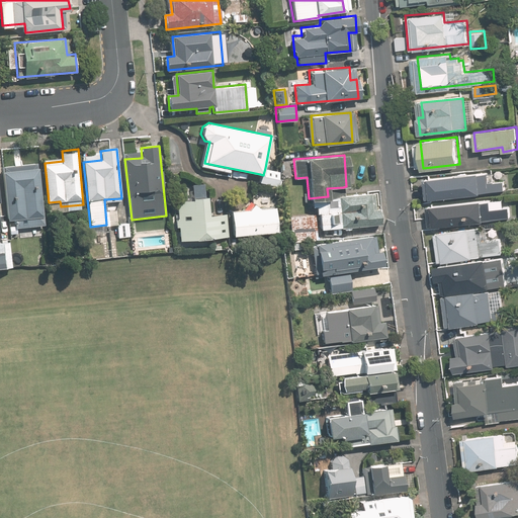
[(38,166),(4,169),(9,219),(15,219),(16,225),(45,222),(38,166)]
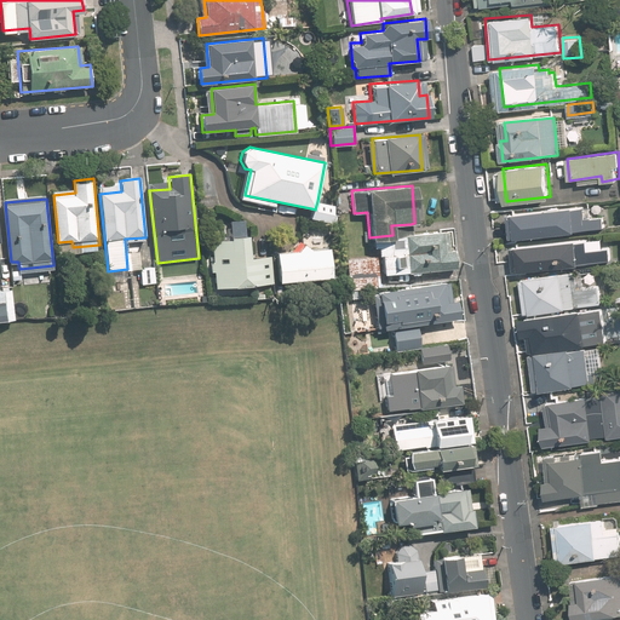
[(336,205),(317,201),(315,210),(311,208),(310,218),(332,223),(336,205)]
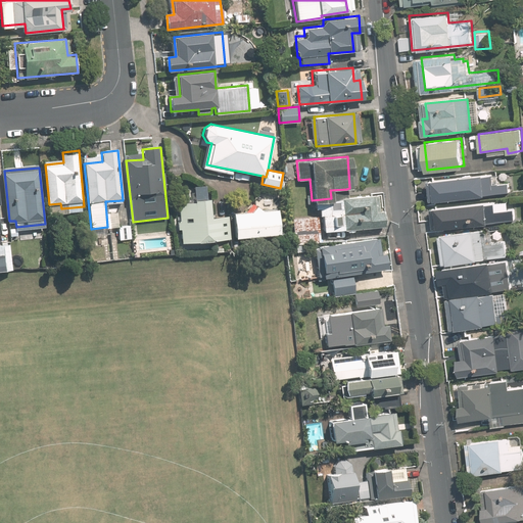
[(432,180),(434,199),(509,192),(508,182),(493,184),(492,175),(432,180)]
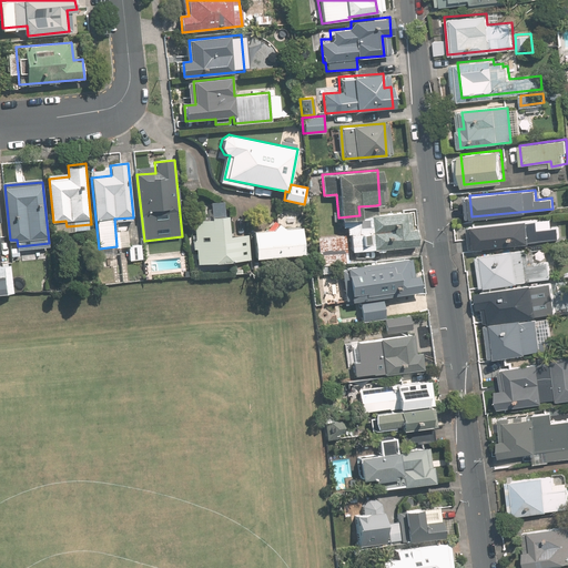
[(194,221),(199,263),(250,259),(247,233),(231,234),(229,214),(226,214),(225,200),(211,202),(213,219),(194,221)]
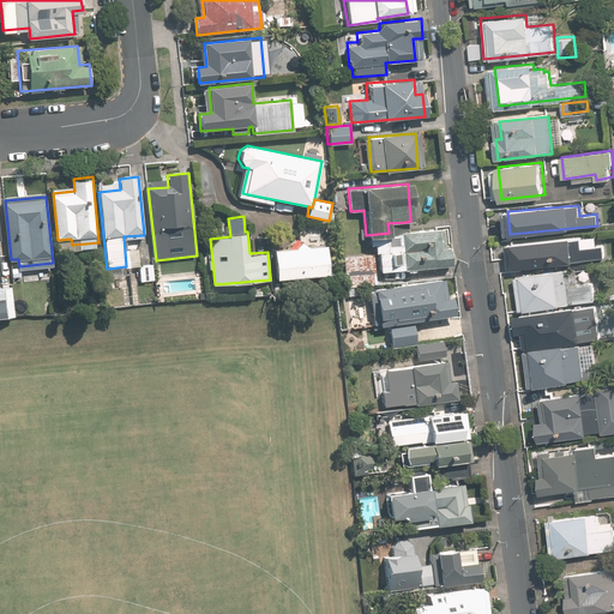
[(438,248),(435,229),(373,235),(377,271),(446,265),(445,247),(438,248)]
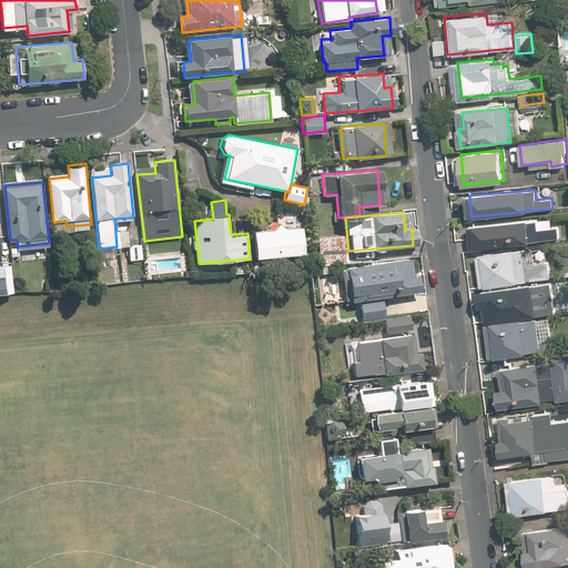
[(558,216),(472,224),(474,244),(559,236),(558,216)]
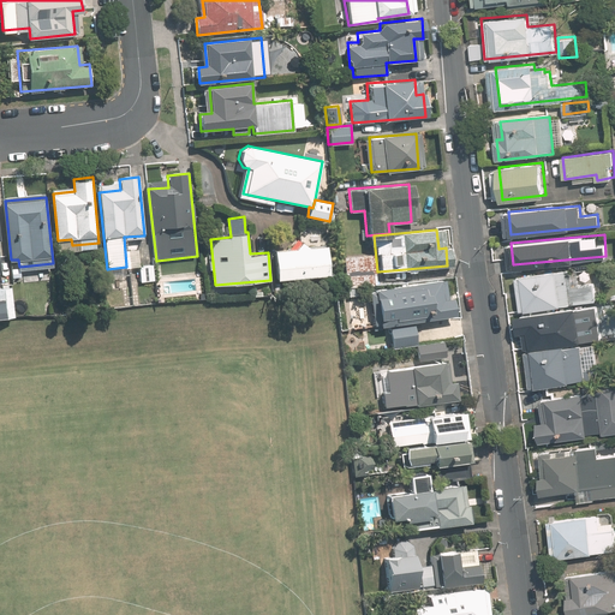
[(268,252),(270,280),(327,274),(323,245),(268,250),(268,252)]
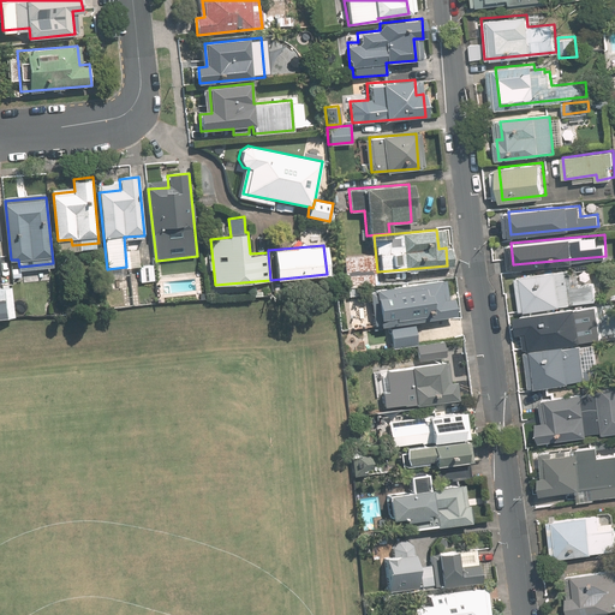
[(345,285),(375,282),(372,254),(342,256),(345,285)]
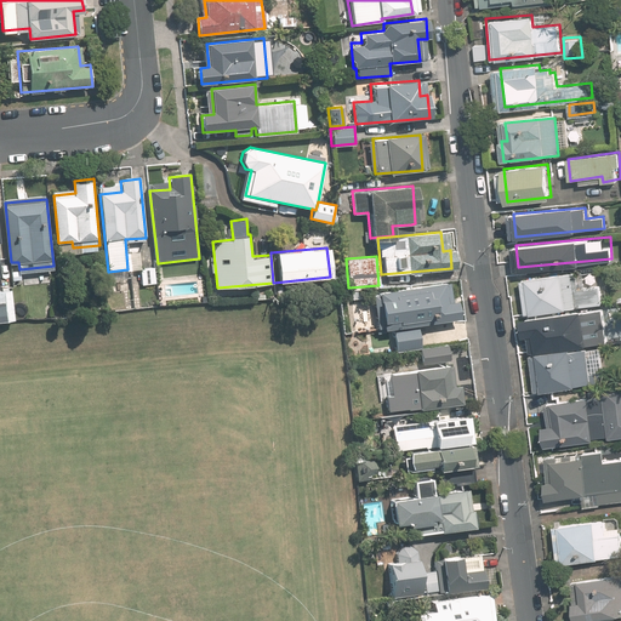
[(153,268),(141,269),(142,286),(155,285),(153,268)]
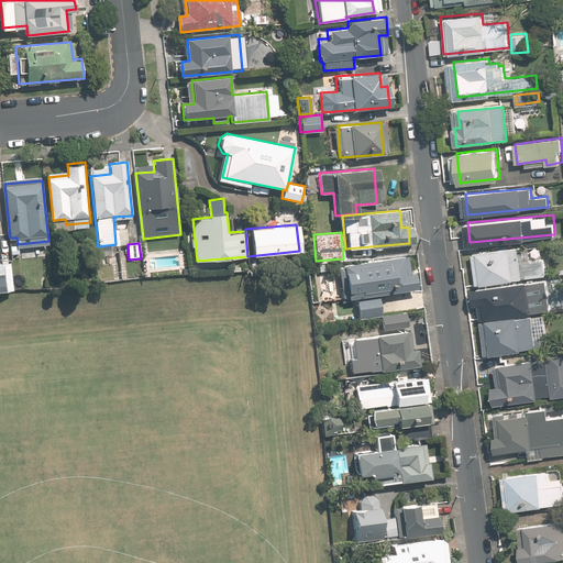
[(519,245),(476,252),(482,284),(545,275),(543,258),(521,262),(519,245)]
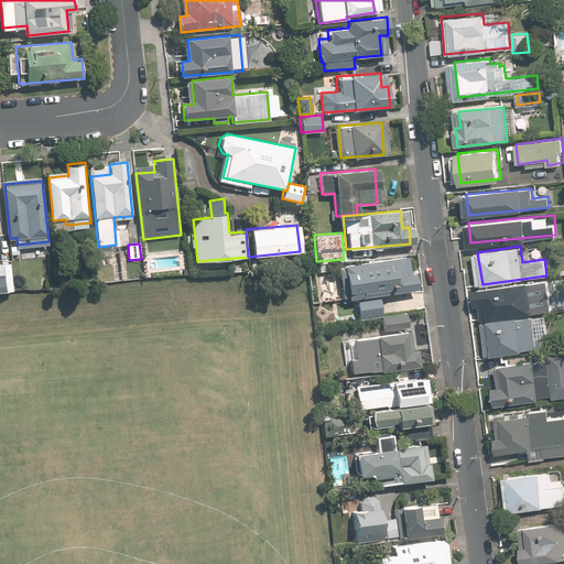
[(346,299),(416,289),(414,273),(407,274),(404,255),(340,263),(346,299)]
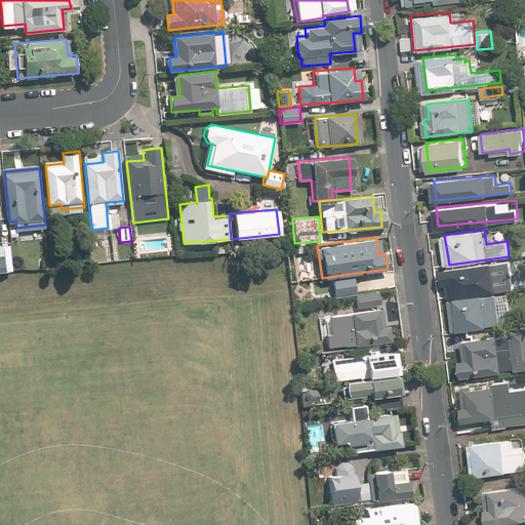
[(10,243),(0,244),(0,269),(12,269),(10,243)]
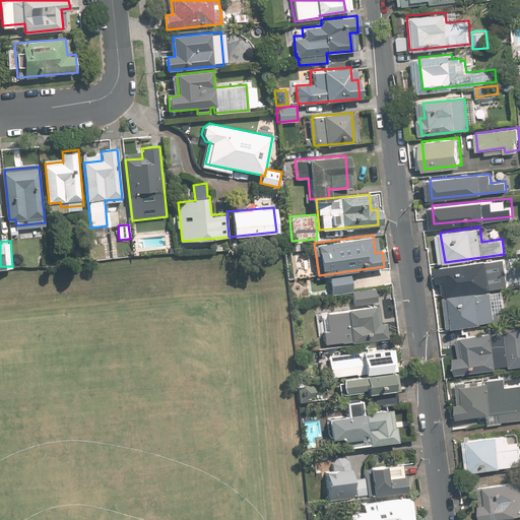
[(506,257),(440,265),(442,279),(451,278),(453,294),(510,286),(506,257)]
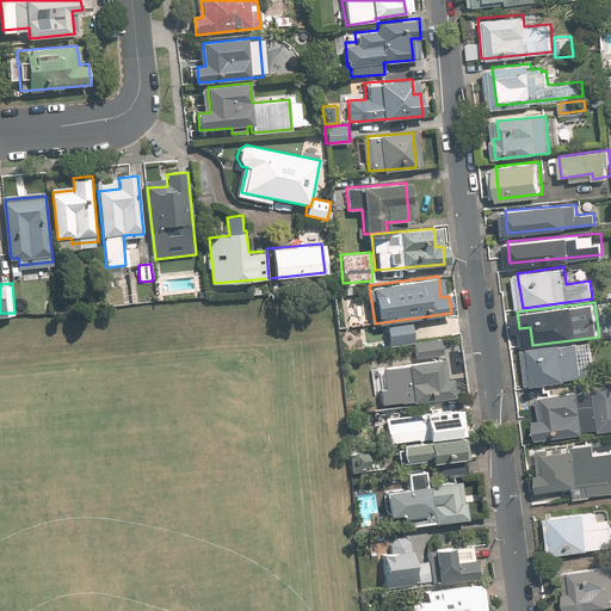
[(388,345),(413,341),(411,325),(386,328),(388,345)]
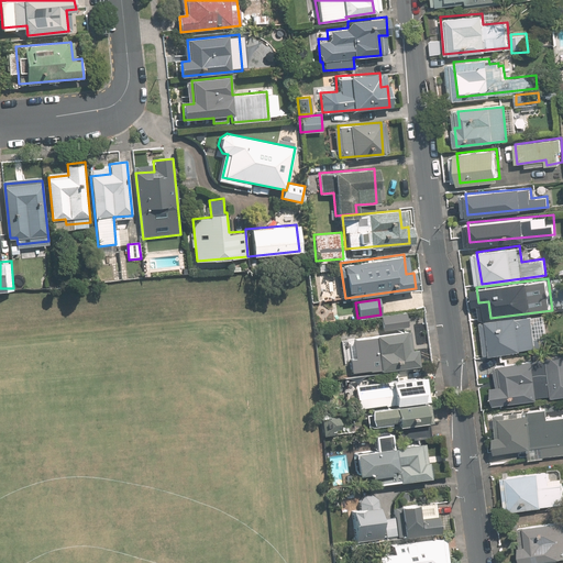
[(379,317),(381,329),(407,326),(405,313),(379,317)]
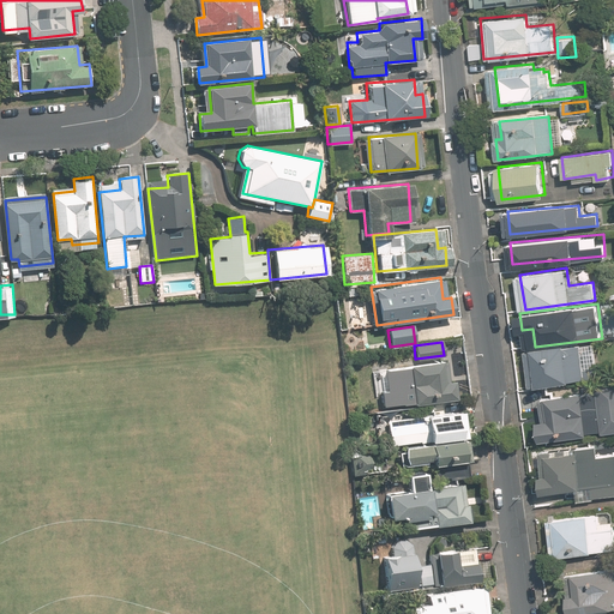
[(583,342),(529,348),(533,381),(539,381),(539,384),(588,378),(583,342)]
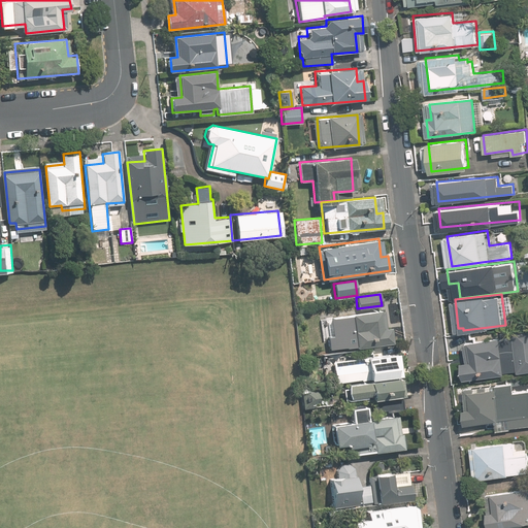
[(328,351),(391,342),(389,326),(382,327),(378,310),(327,318),(330,334),(326,335),(328,351)]
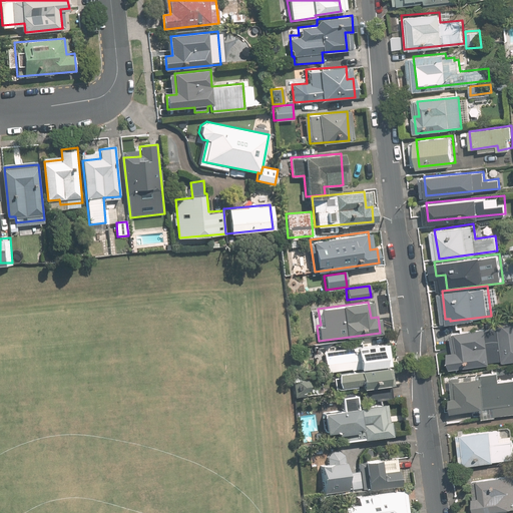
[(449,351),(452,368),(512,358),(512,320),(498,323),(498,326),(456,332),(459,350),(449,351)]
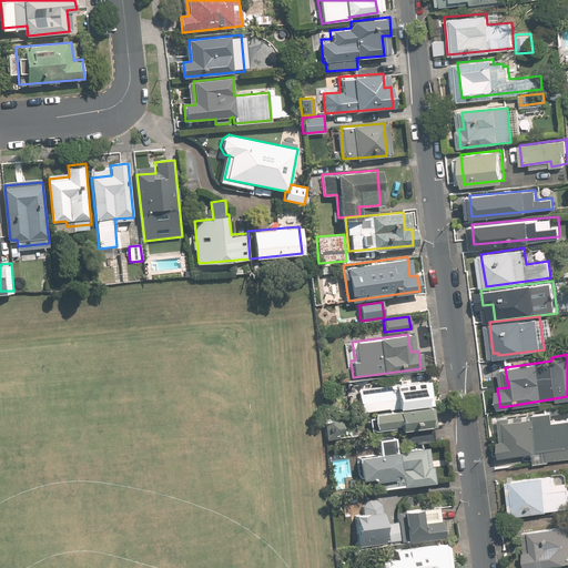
[(398,375),(399,384),(419,381),(418,372),(398,375)]
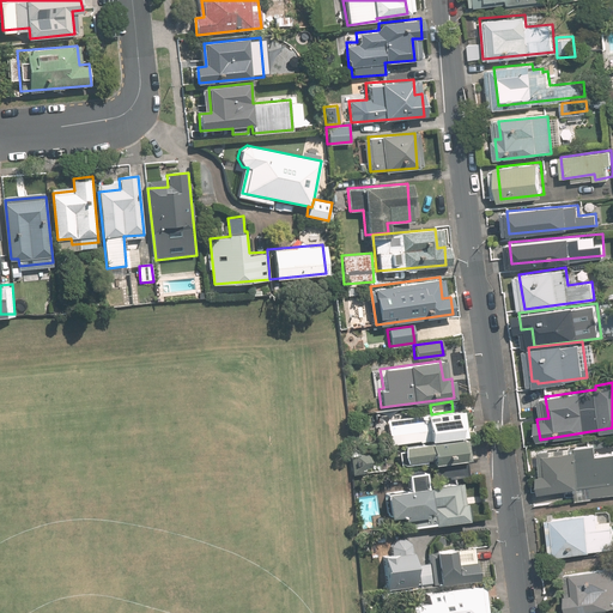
[(388,444),(465,434),(461,410),(453,411),(431,414),(384,420),(388,444)]
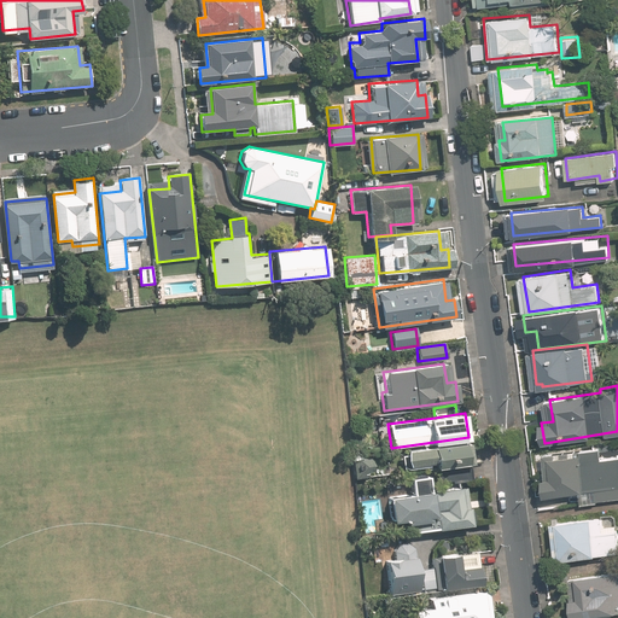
[(407,470),(470,461),(467,443),(404,452),(407,470)]
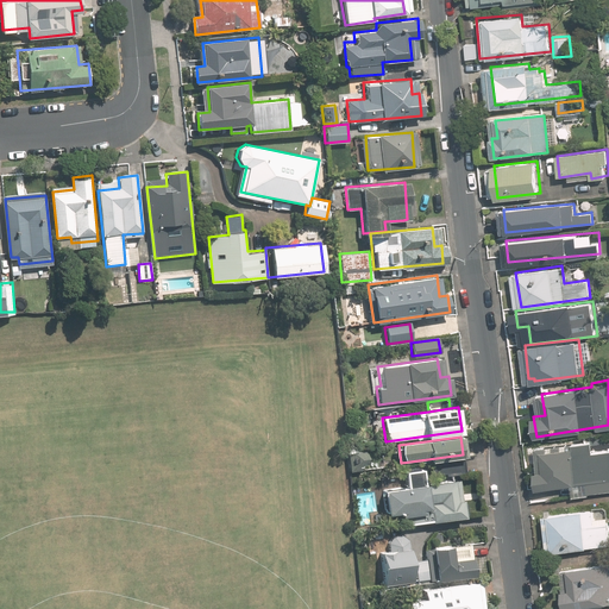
[(591,443),(534,450),(539,490),(573,485),(575,494),(608,489),(608,450),(592,452),(591,443)]
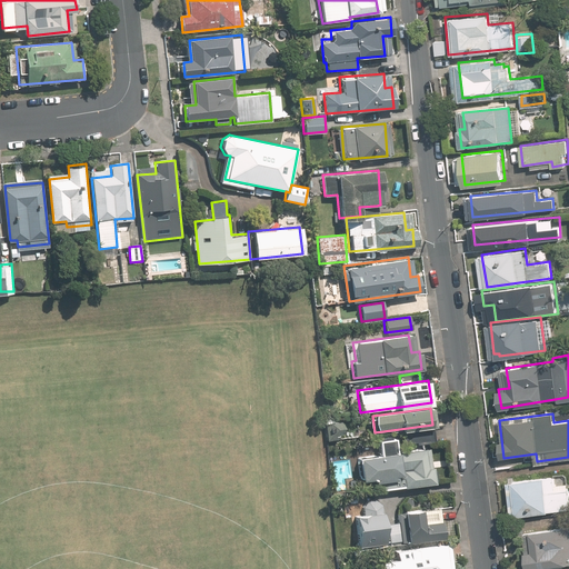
[(326,438),(341,436),(339,421),(323,423),(326,438)]
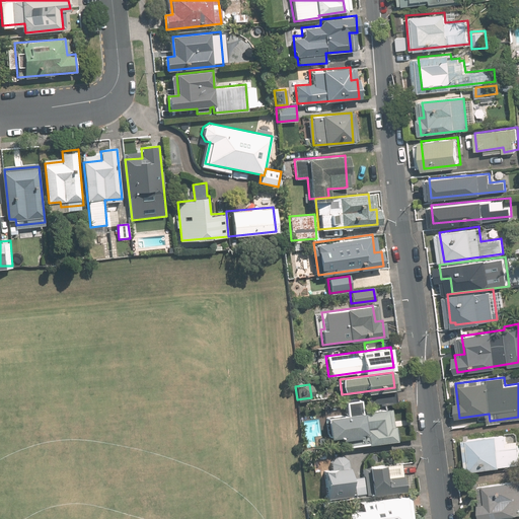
[(366,405),(396,401),(394,388),(364,392),(366,405)]
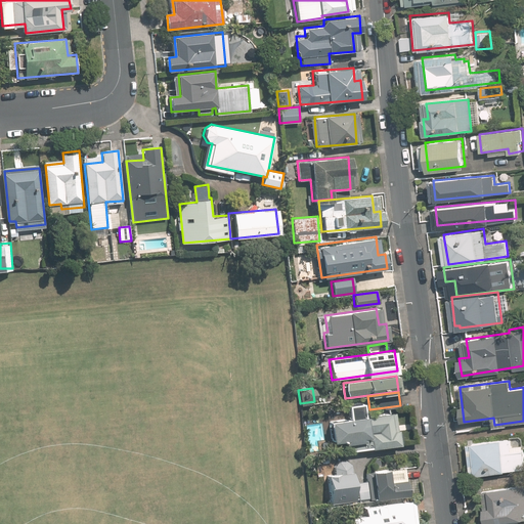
[(348,449),(398,442),(393,411),(364,416),(363,404),(347,406),(349,419),(328,421),(332,447),(347,444),(348,449)]
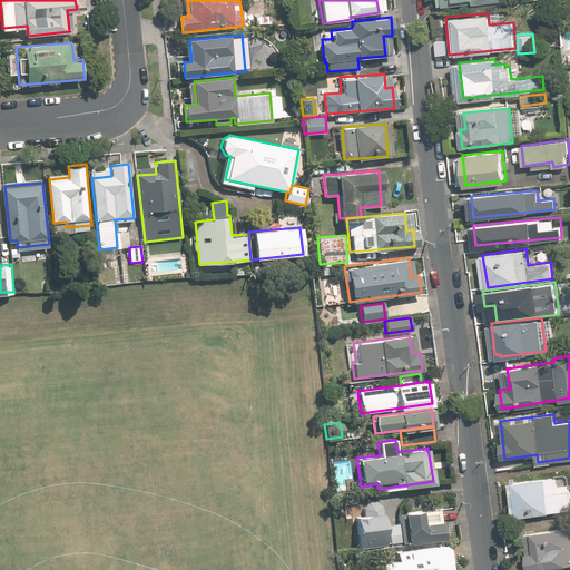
[(556,477),(509,482),(513,514),(569,508),(569,487),(557,489),(556,477)]
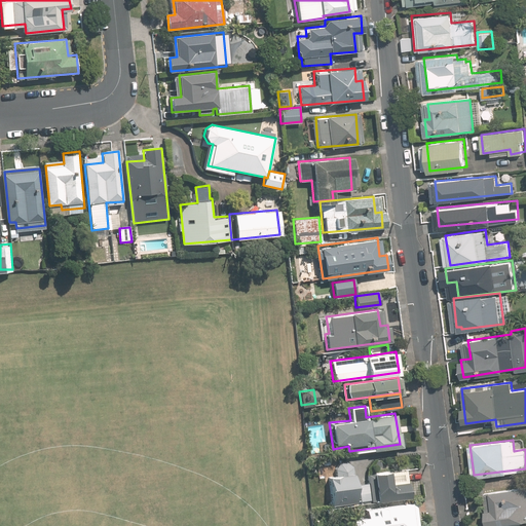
[(330,476),(333,504),(359,502),(355,465),(350,460),(341,461),(336,467),(337,475),(330,476)]
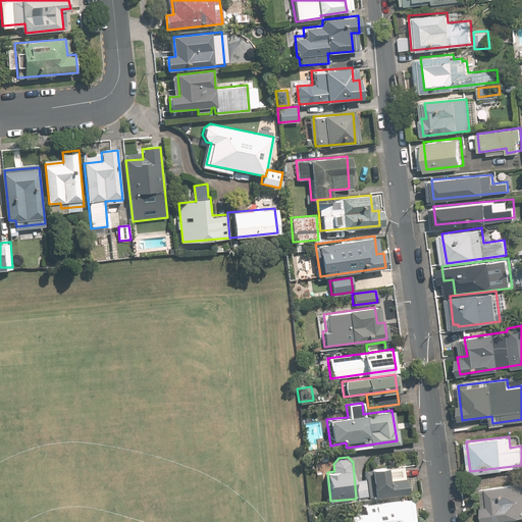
[(368,477),(370,496),(408,492),(406,466),(367,469),(368,477)]
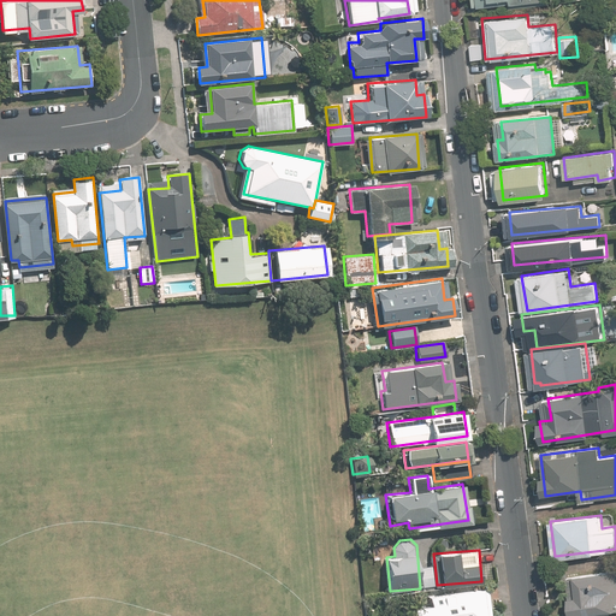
[(437,585),(434,563),(421,564),(424,586),(437,585)]
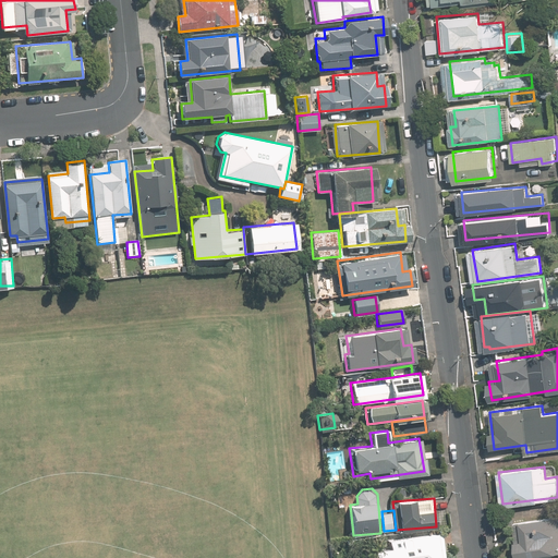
[(557,516),(512,523),(518,557),(557,550),(557,516)]
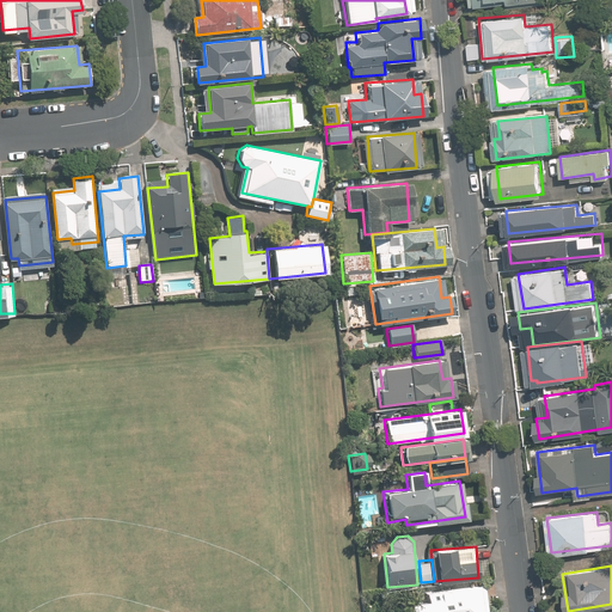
[(484,611),(481,583),(426,591),(427,599),(412,601),(414,611),(484,611)]
